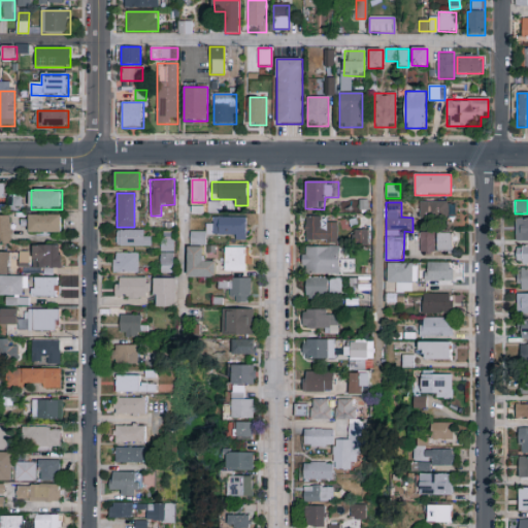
[(420,219),(420,203),(451,202),(451,219),(420,219)]
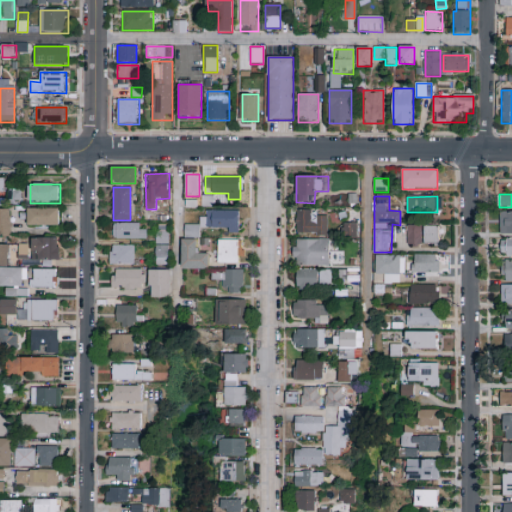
[(186,200),(203,200),(203,197),(213,197),(213,207),(186,207),(186,200)]
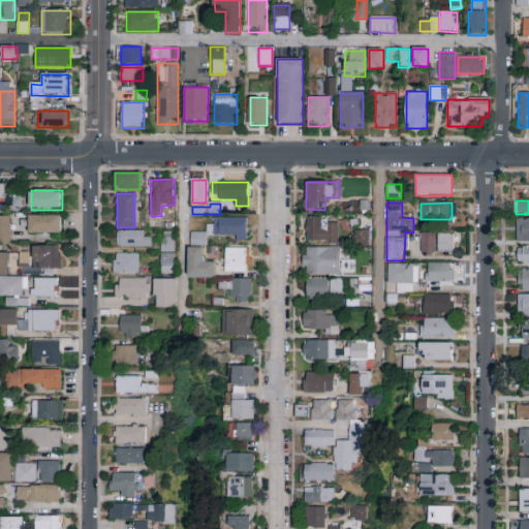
[(0,216),(10,216),(10,245),(0,245),(0,216)]
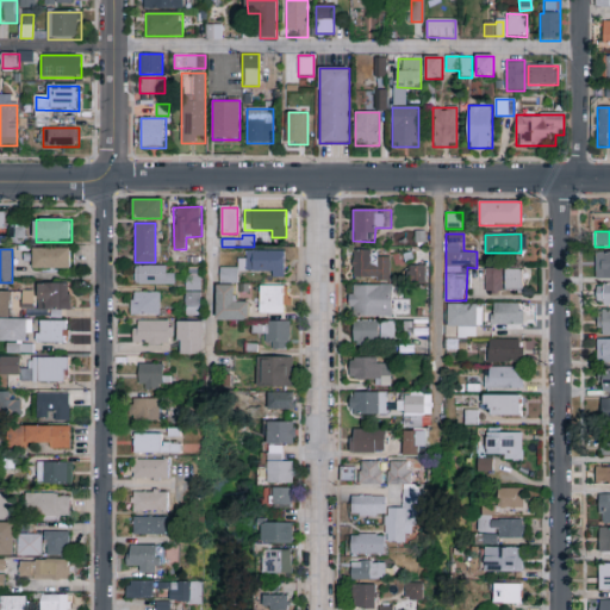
[(33,269),(33,249),(70,249),(70,269),(33,269)]
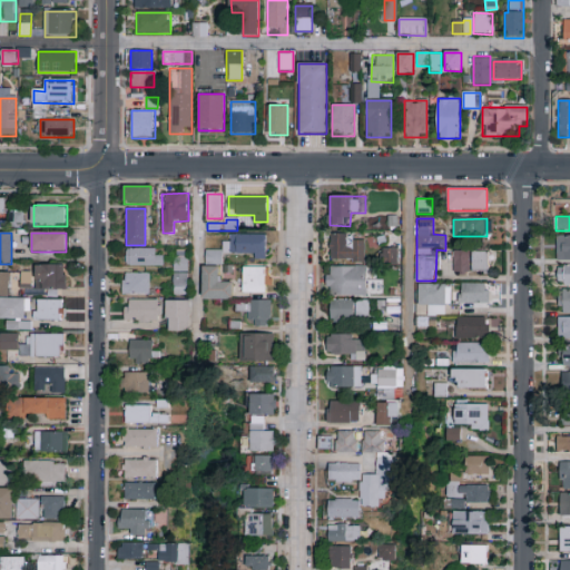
[(266,235),(266,259),(254,259),(254,255),(226,255),(226,235),(266,235)]
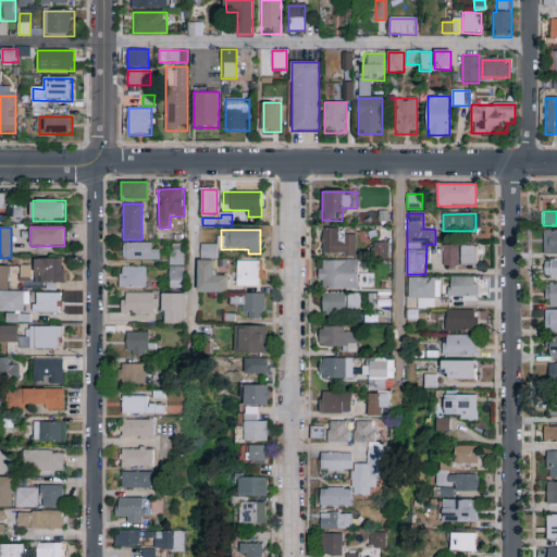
[(343,254),(323,254),(323,230),(343,230),(343,254)]
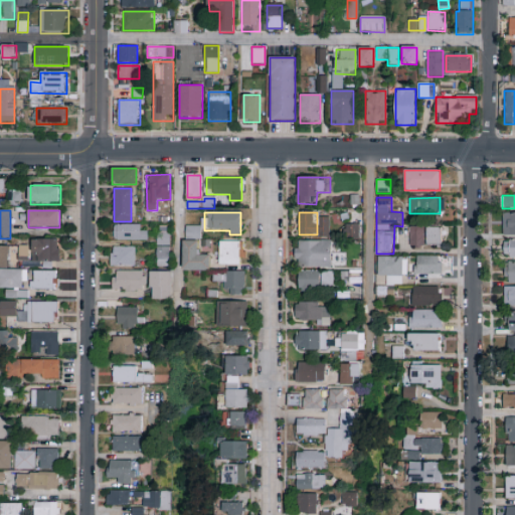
[(514,235),(504,235),(504,213),(514,213),(514,235)]
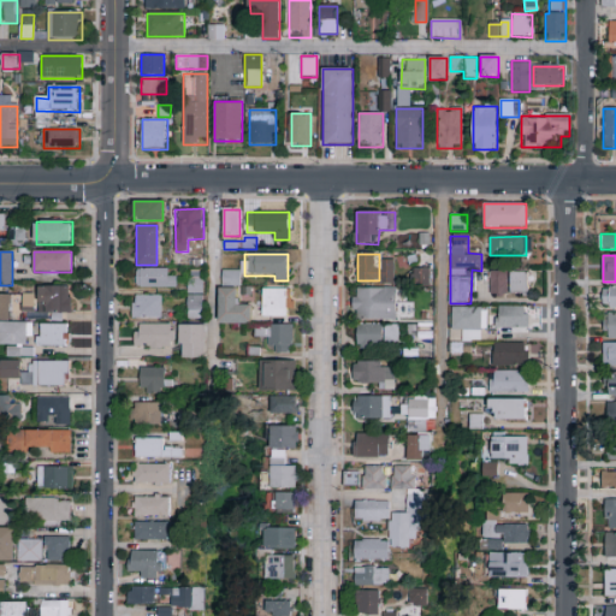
[(173,288),(136,288),(136,270),(173,270),(173,288)]
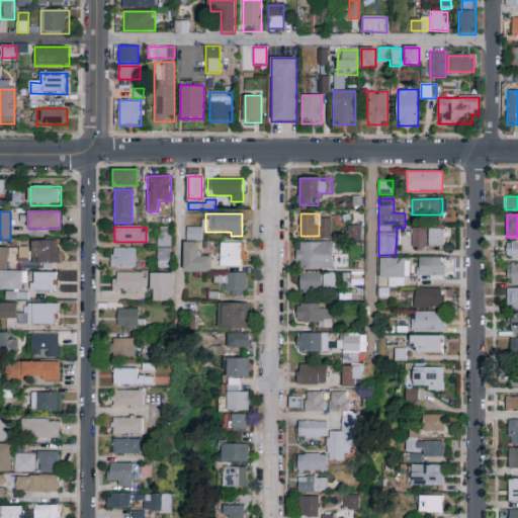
[(360,227),(360,239),(348,239),(348,227),(360,227)]
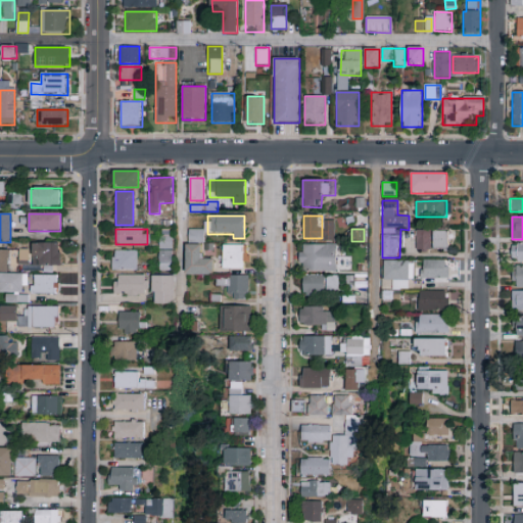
[(189,241),(189,231),(203,231),(203,242),(189,241)]
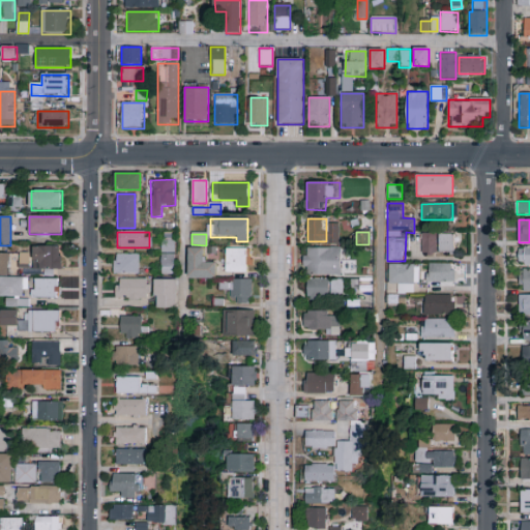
[(436,234),(436,255),(421,255),(421,234),(436,234)]
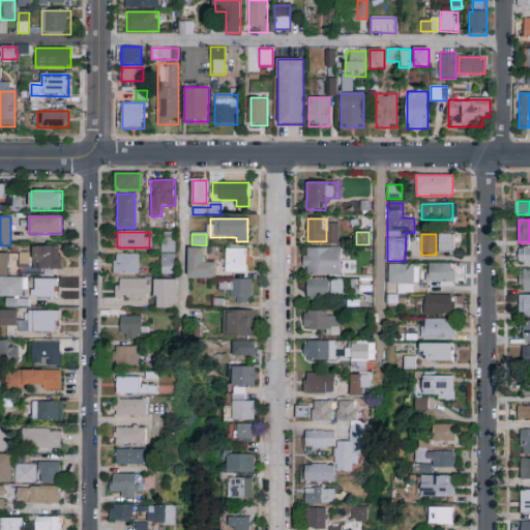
[(457,254),(438,254),(438,235),(457,234),(457,254)]
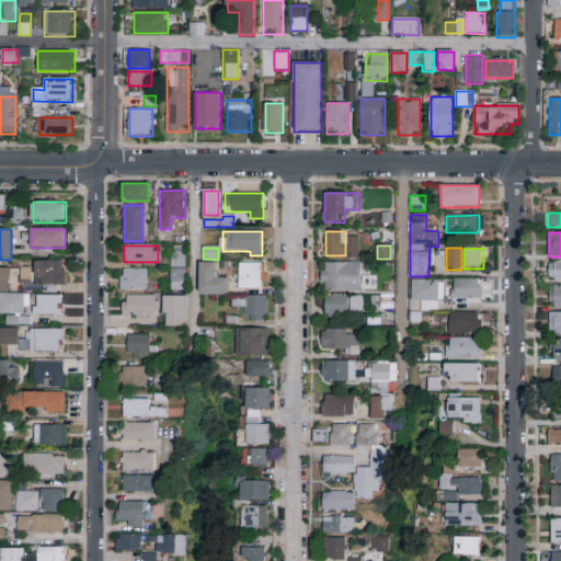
[(170,253),(184,253),(184,289),(170,289),(170,253)]
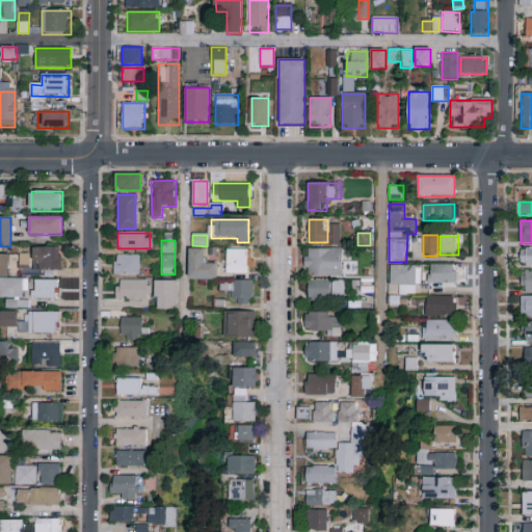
[(61,247),(61,271),(32,271),(32,247),(61,247)]
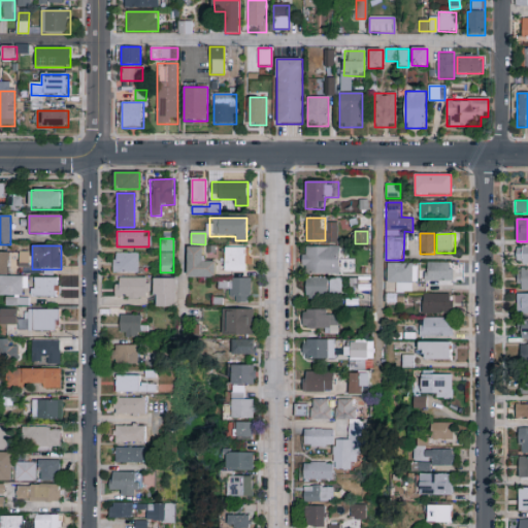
[(527,264),(517,264),(517,245),(527,245),(527,264)]
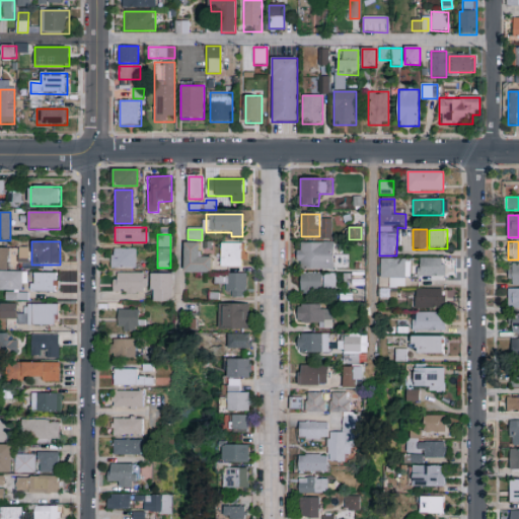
[(184,273),(184,243),(202,243),(202,255),(211,255),(211,273),(184,273)]
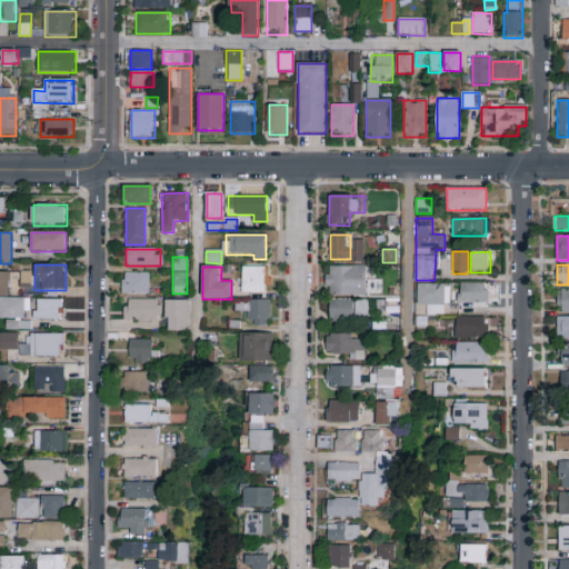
[(367,267),(367,296),(326,296),(326,267),(367,267)]
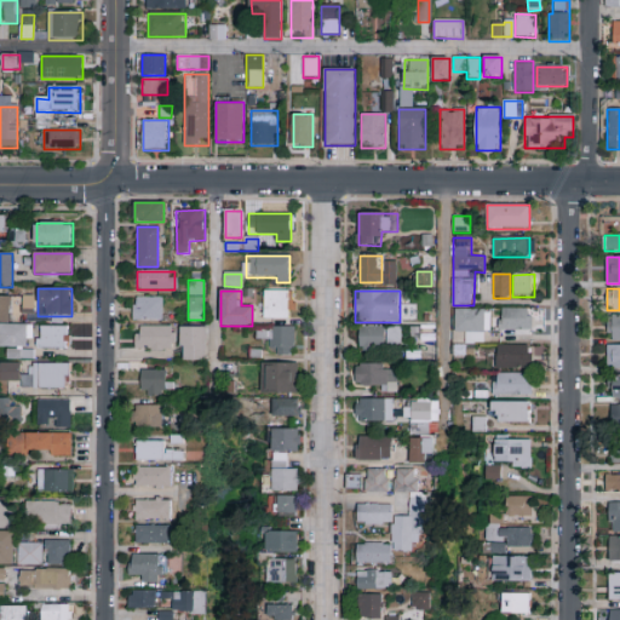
[(265,319),(265,292),(291,292),(291,319),(265,319)]
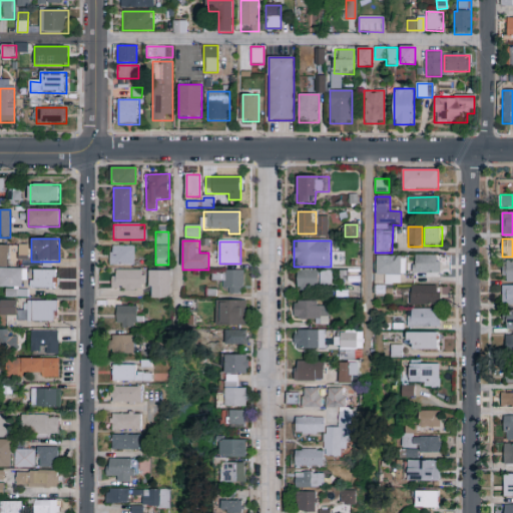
[(0,245),(8,246),(8,269),(24,269),(23,289),(27,289),(26,297),(7,297),(7,289),(0,289),(1,268),(0,267),(0,245)]
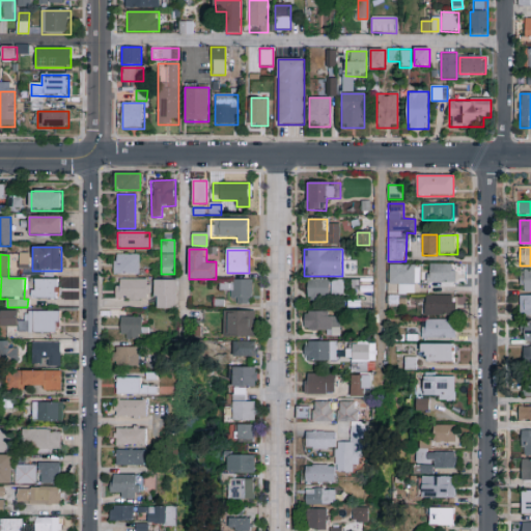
[(114,255),(138,255),(138,275),(114,275),(114,255)]
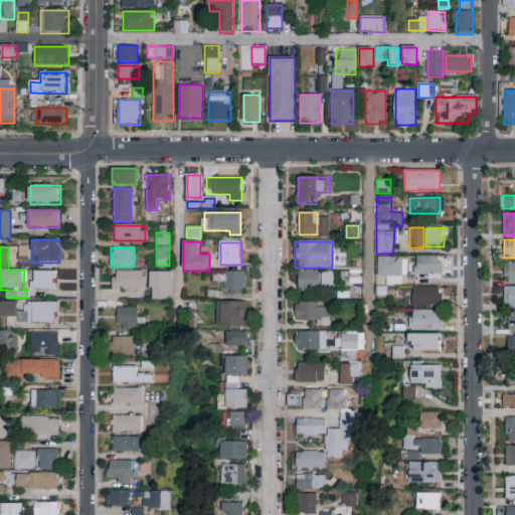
[(413,275),(413,256),(442,256),(442,275),(413,275)]
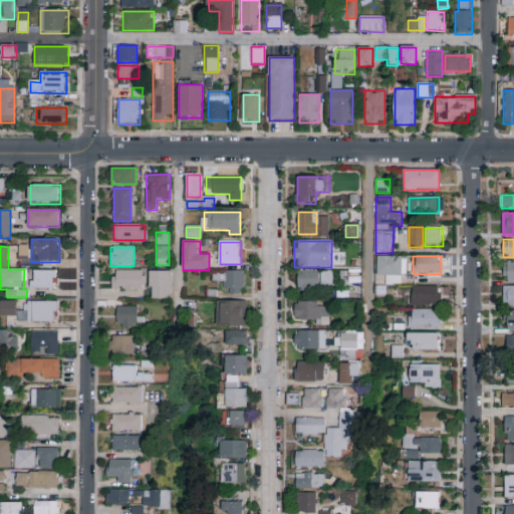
[(387,276),(376,276),(376,257),(404,257),(404,283),(387,283),(387,276)]
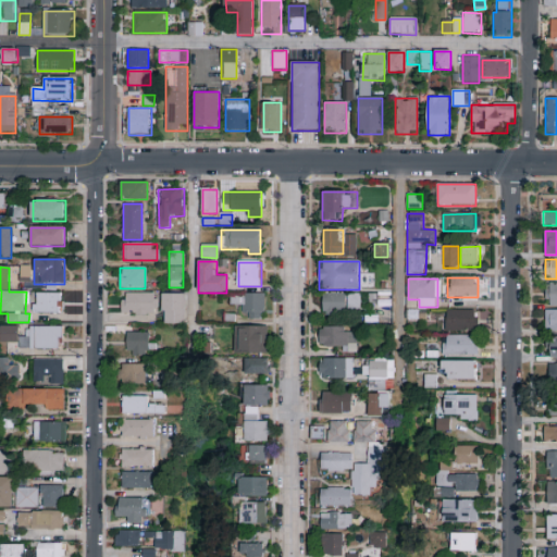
[(545,284),(556,284),(556,307),(545,307),(545,284)]
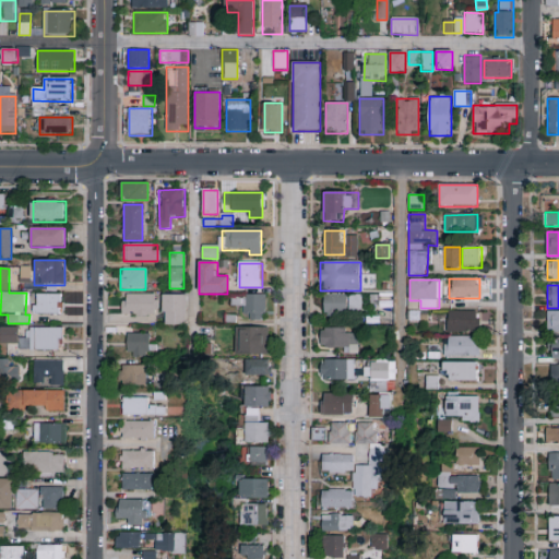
[(62,314),(35,314),(35,295),(62,295),(62,314)]
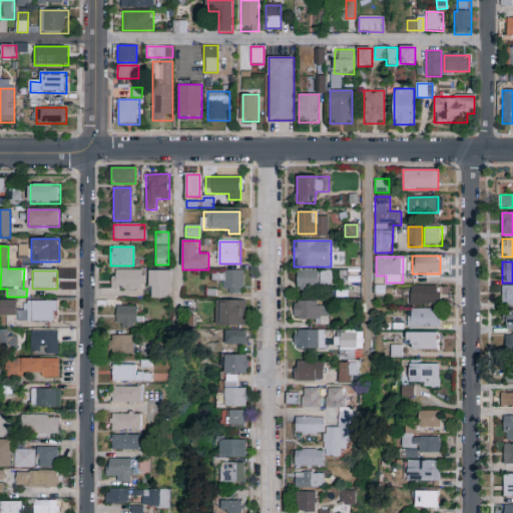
[(143,271),(143,290),(112,290),(112,271),(143,271)]
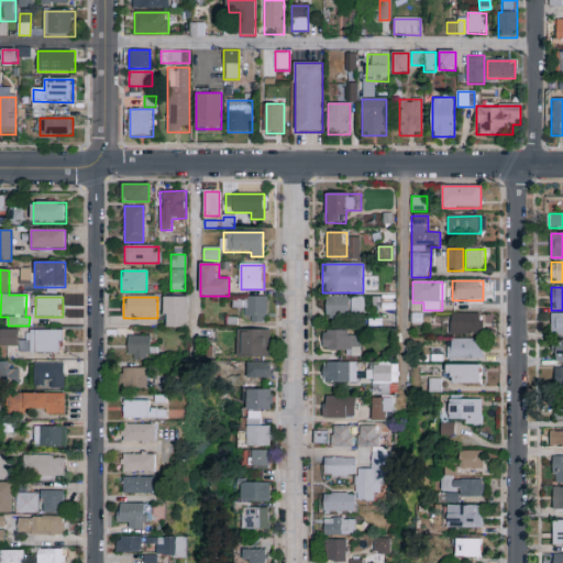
[(187,297),(187,328),(164,328),(164,297),(187,297)]
